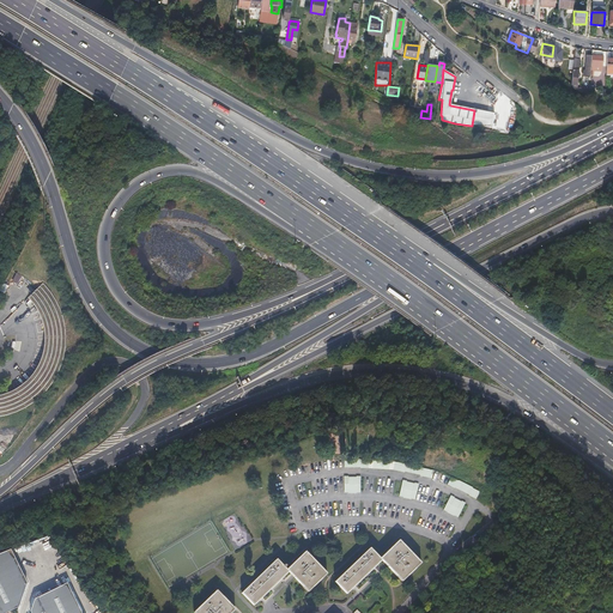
[(501,113),(501,107),(496,105),(495,114),(493,117),(504,119),(504,114),(503,113),(501,113)]
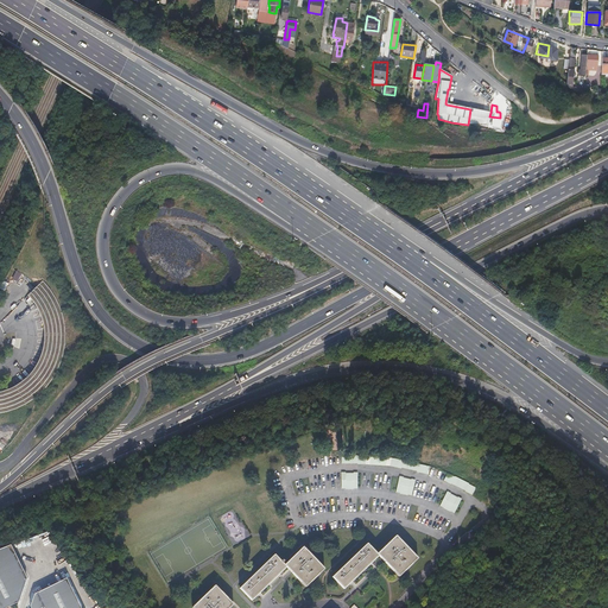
[(491,113),(470,109),(468,125),(489,124),(489,116),(491,113)]
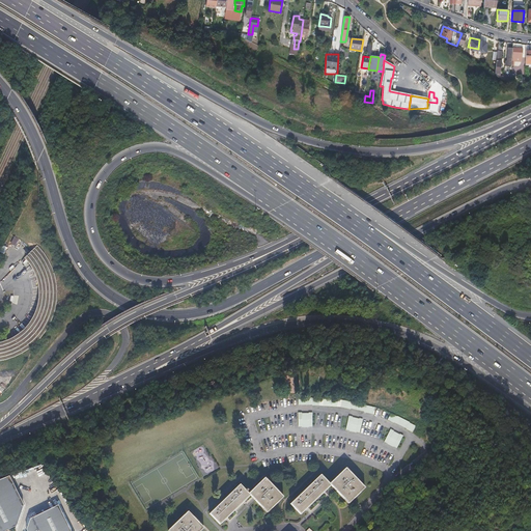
[(10,244),(16,246),(19,239),(14,236),(10,244)]
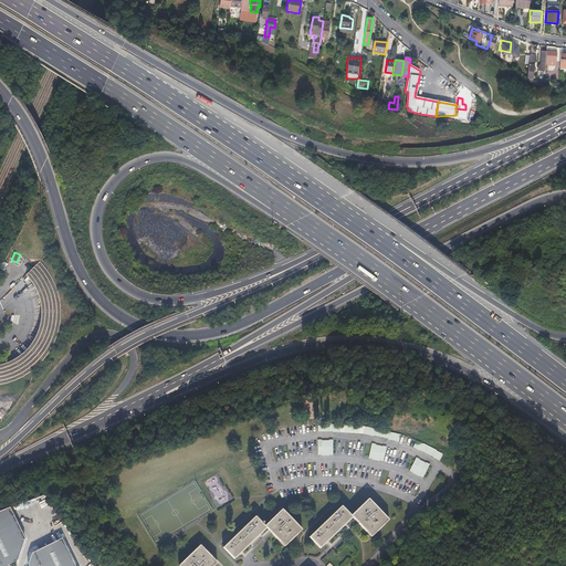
[(300,426),(299,415),(280,418),(280,419),(275,419),(276,428),(300,426)]
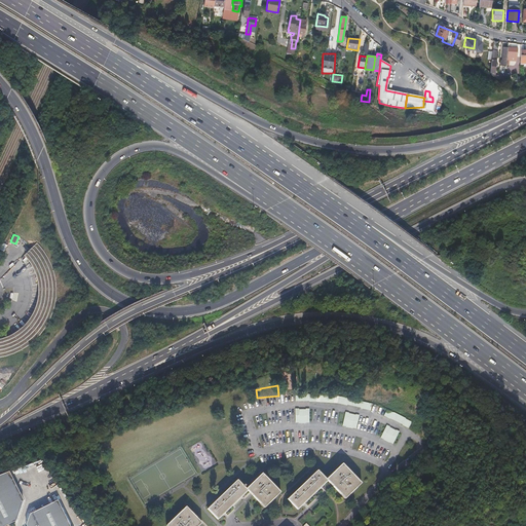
[(317,401),(317,398),(317,395),(311,393),(297,392),(297,400),(311,400),(311,401),(317,401)]
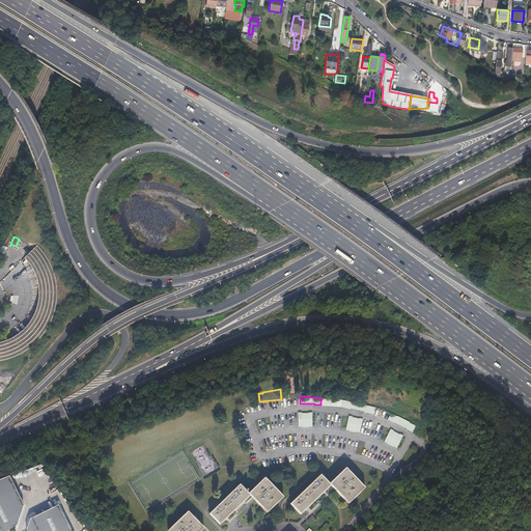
[(373,413),(374,410),(375,407),(365,403),(352,400),(352,401),(341,399),(340,406),(351,408),(351,407),(364,411),(363,411),(373,413)]
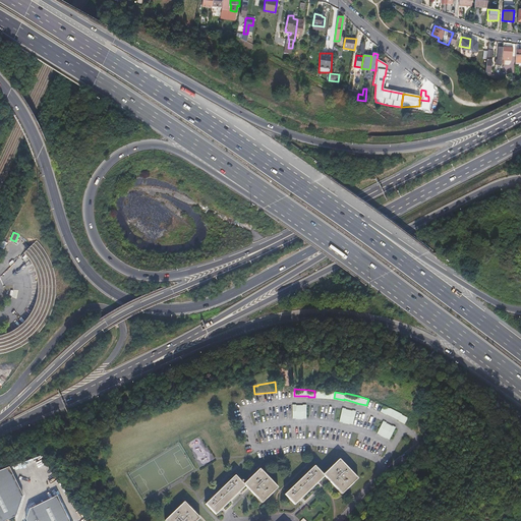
[(294,404),(294,410),(294,417),(297,417),(297,418),(304,418),(304,417),(307,417),(308,404),(304,404),(304,405),(298,404),(294,404)]
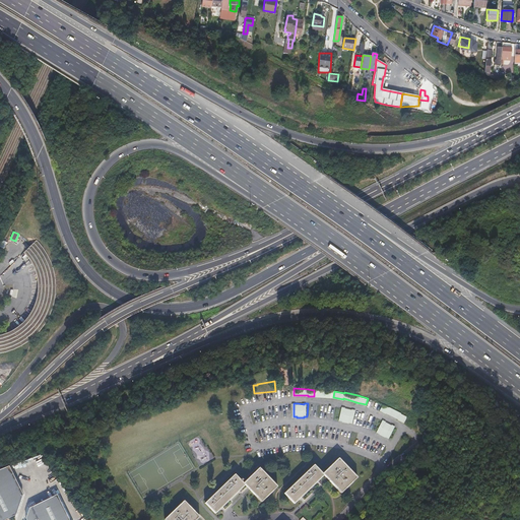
[(402,421),(404,418),(406,415),(400,412),(388,406),(382,403),(379,410),(385,413),(385,412),(397,418),(402,421)]
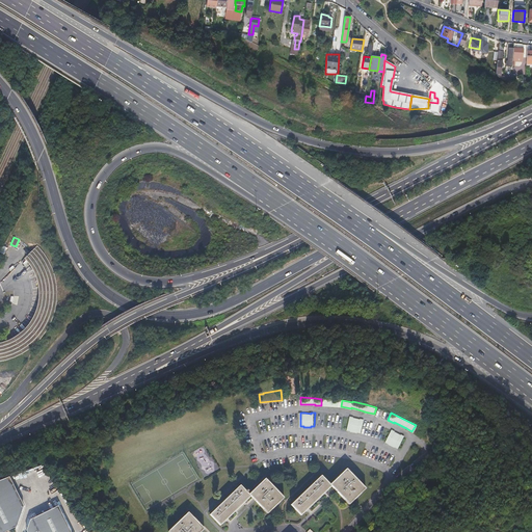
[(346,429),(348,429),(349,430),(356,431),(360,432),(363,419),(360,418),(360,419),(352,417),(349,416),(346,429)]
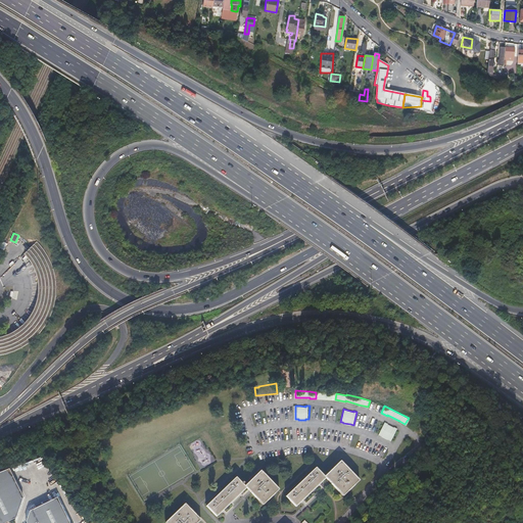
[(378,434),(379,435),(381,435),(380,436),(386,439),(387,438),(390,440),(396,428),(393,426),(392,427),(386,424),(387,423),(384,422),(378,434)]
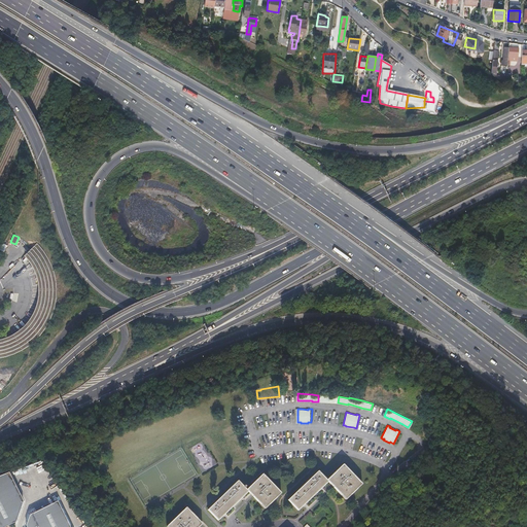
[(229,427),(221,430),(227,446),(235,443),(229,427)]
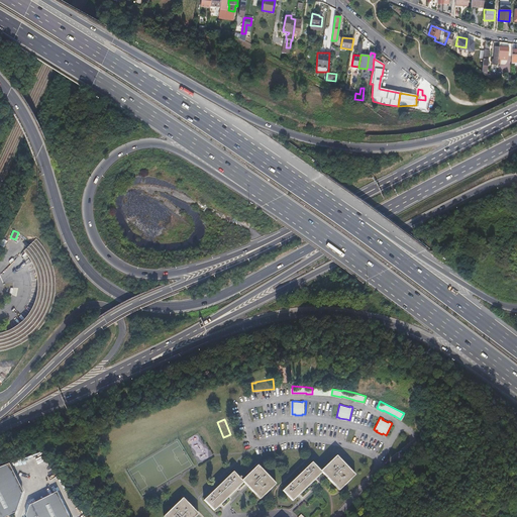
[(319,471),(320,472),(337,489),(354,474),(336,454),(319,471)]
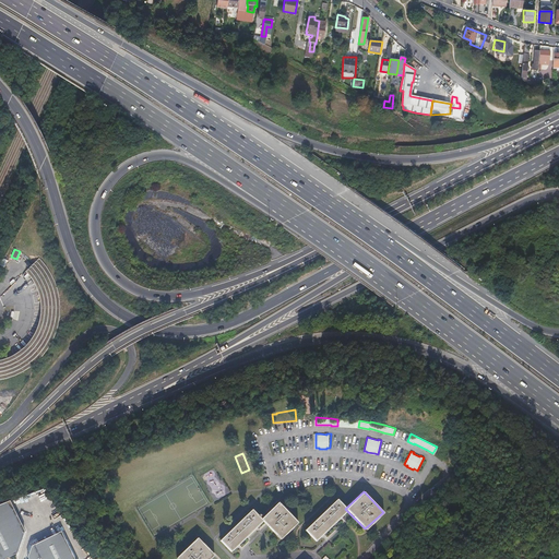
[(4,498),(0,500),(0,556),(12,550),(20,528),(4,498)]
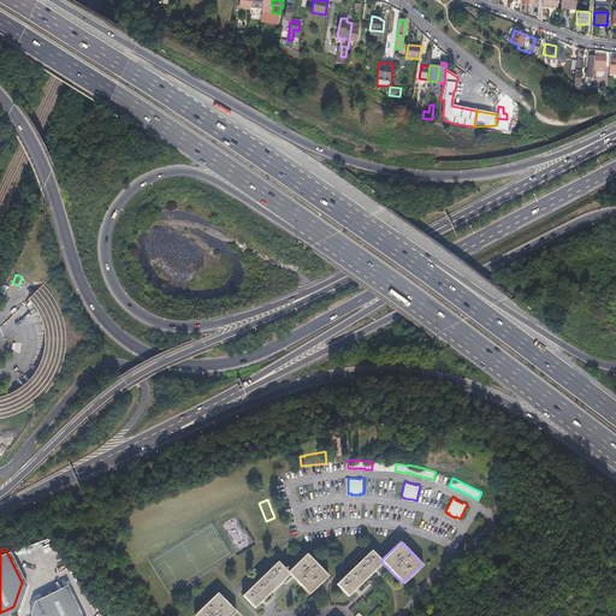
[(347,596),(381,562),(380,561),(371,550),(335,584),(347,596)]
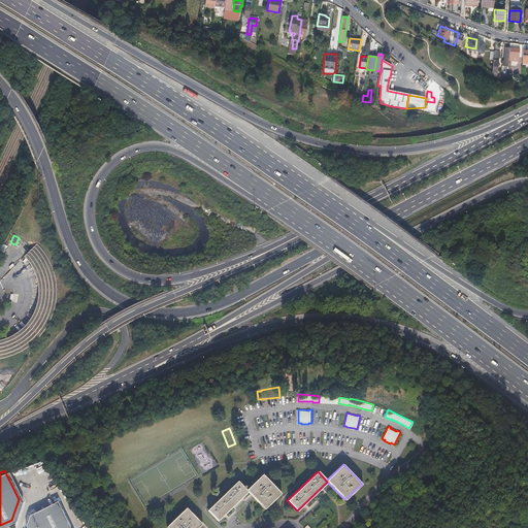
[(262,473),(245,489),(249,492),(264,508),(281,493),(262,473)]
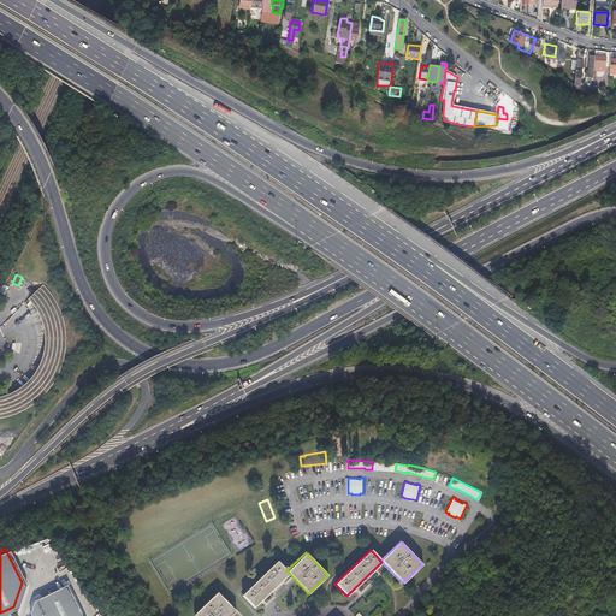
[(254,608),(290,574),(286,570),(277,561),(242,594),(254,608)]
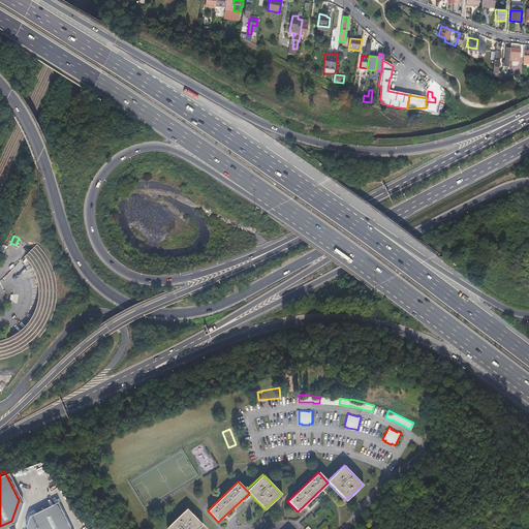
[(22,525),(23,528),(68,528),(54,500),(25,515),(22,525)]
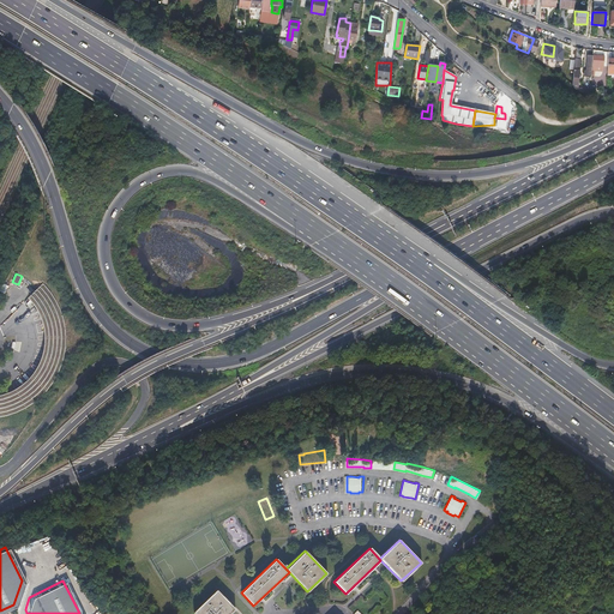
[(194,613),(229,613),(234,609),(217,590),(193,613),(194,613)]
